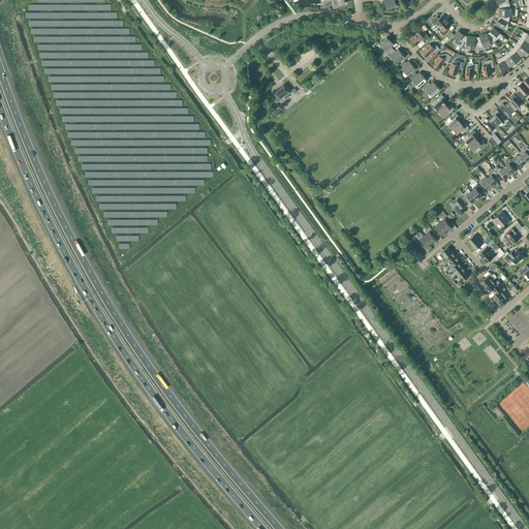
[(383,0),(385,8),(396,6),(394,0),(383,0)]
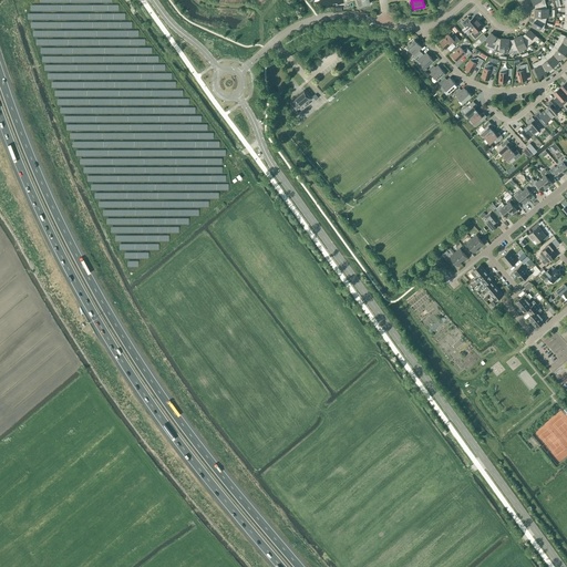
[(537,10),(537,12),(537,13),(548,13),(548,9),(547,9),(546,3),(535,7),(536,11),(537,10)]
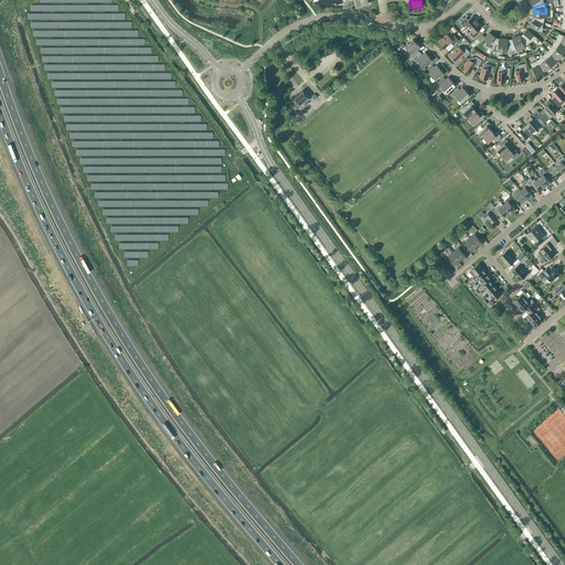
[(535,16),(534,16),(533,20),(543,22),(545,17),(546,18),(546,13),(535,13),(535,16)]
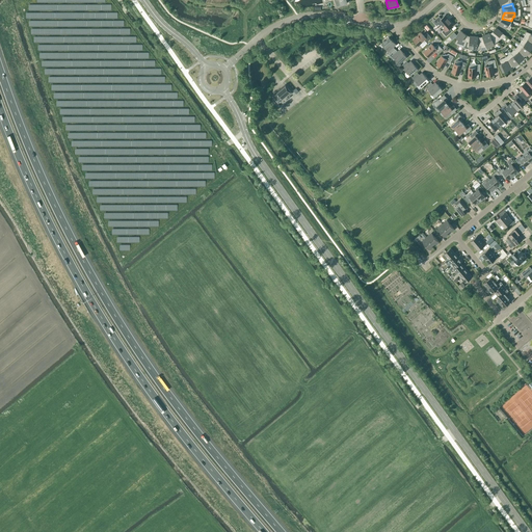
[(439,24),(442,27),(449,20),(445,15),(441,19),(440,17),(433,22),(436,26),(439,24)]
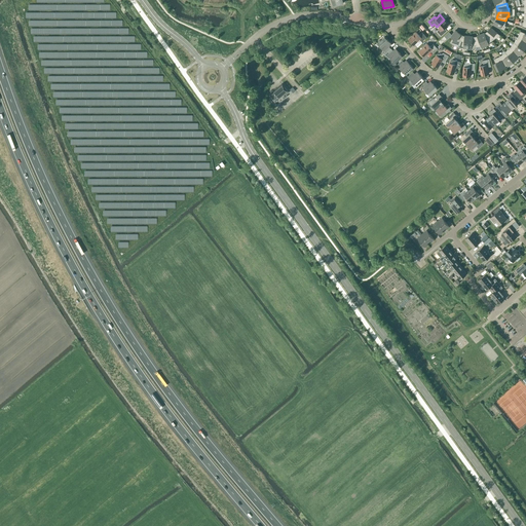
[(504,26),(505,21),(496,19),(495,23),(496,23),(495,24),(495,25),(504,30),(505,27),(504,26)]
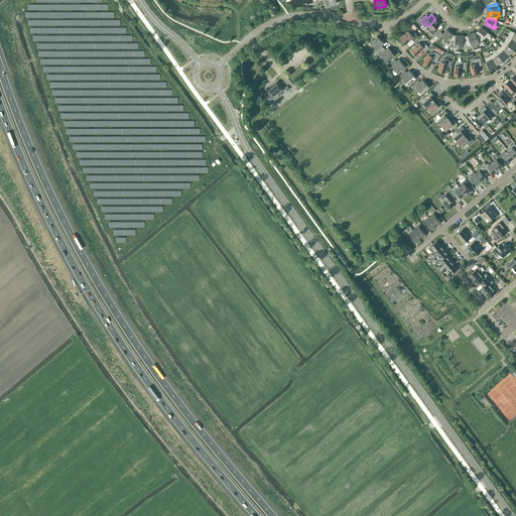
[(436,27),(439,24),(435,19),(428,26),(430,29),(428,30),(432,35),(438,30),(436,27)]
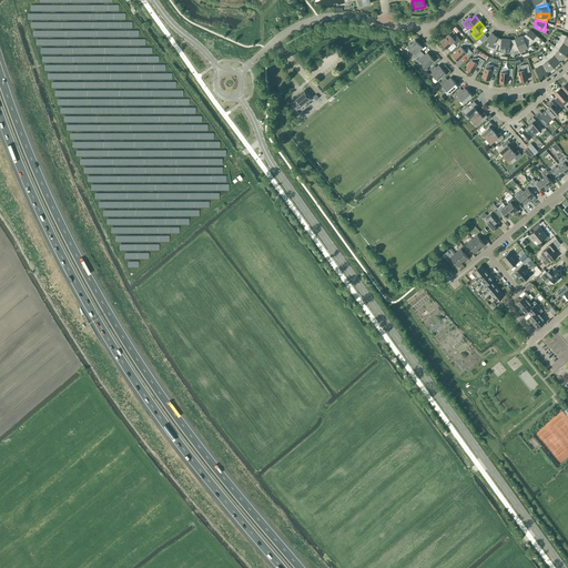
[(529,33),(529,32),(525,34),(531,43),(536,41),(537,41),(540,38),(531,31),(530,32),(529,33)]
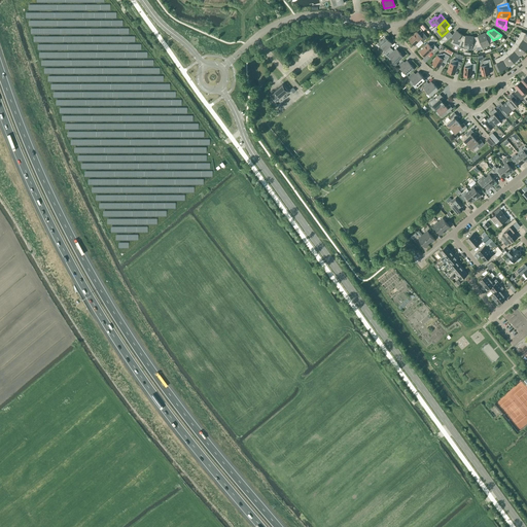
[(455,43),(460,45),(463,35),(459,34),(459,35),(458,34),(457,34),(458,32),(456,30),(452,37),(454,38),(451,42),(454,44),(455,43)]
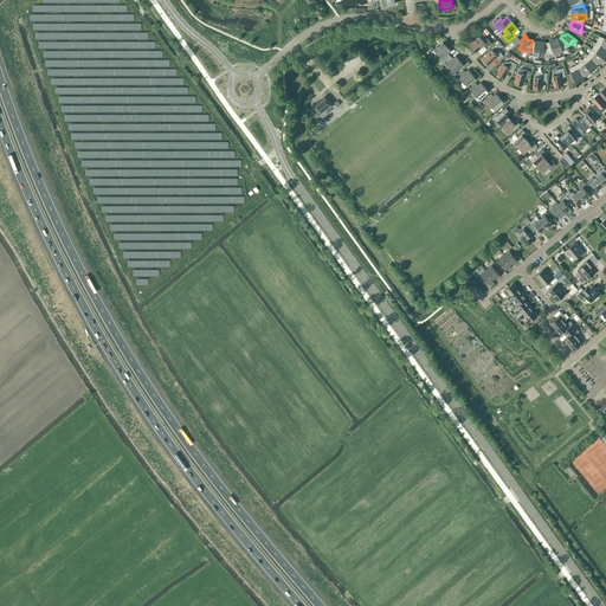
[(555,42),(554,43),(559,53),(563,51),(562,50),(567,46),(560,37),(556,40),(555,42)]
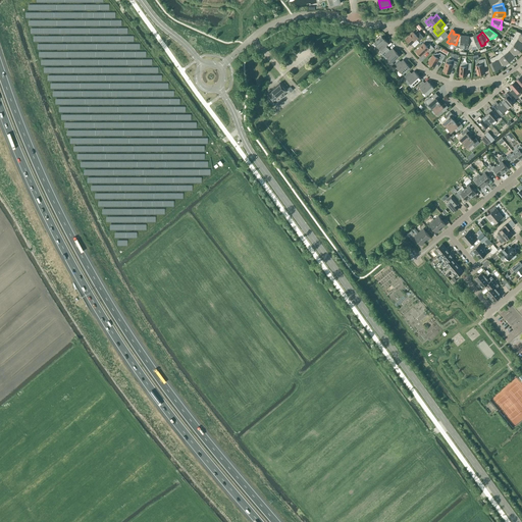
[(419,42),(423,37),(419,33),(416,36),(413,33),(406,40),(407,41),(409,44),(409,43),(411,45),(416,39),(419,42)]
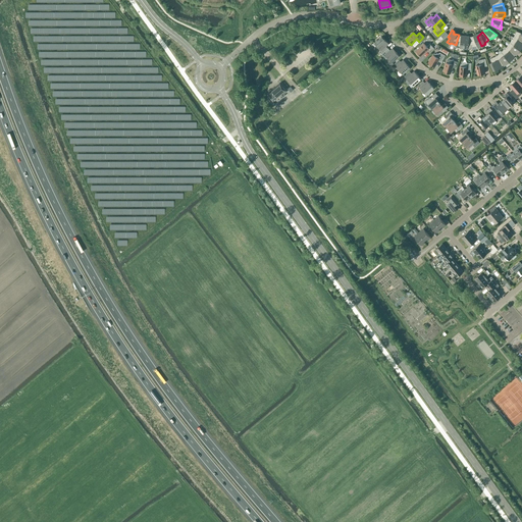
[(460,48),(464,48),(465,38),(464,38),(463,38),(463,37),(459,35),(456,45),(460,46),(460,48)]
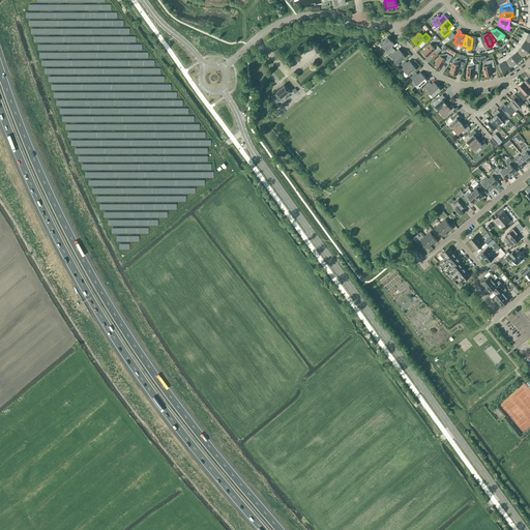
[(387,51),(385,52),(387,55),(393,49),(391,47),(394,45),(387,36),(380,43),(387,51)]
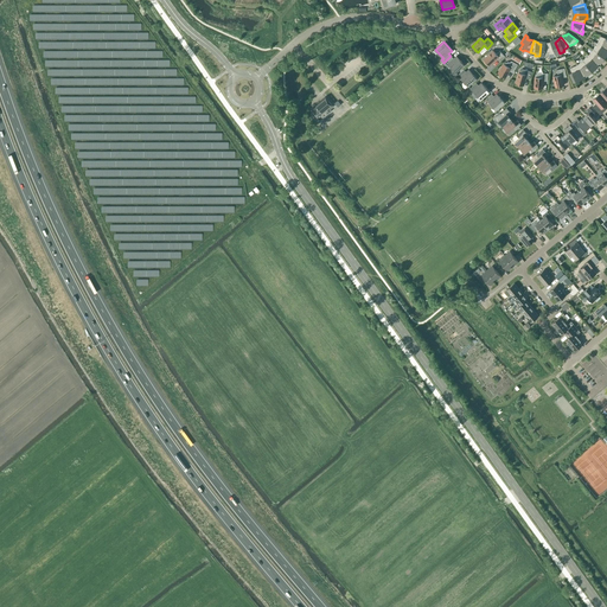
[(555,55),(560,53),(555,43),(553,43),(553,42),(548,43),(550,55),(555,53),(555,55)]
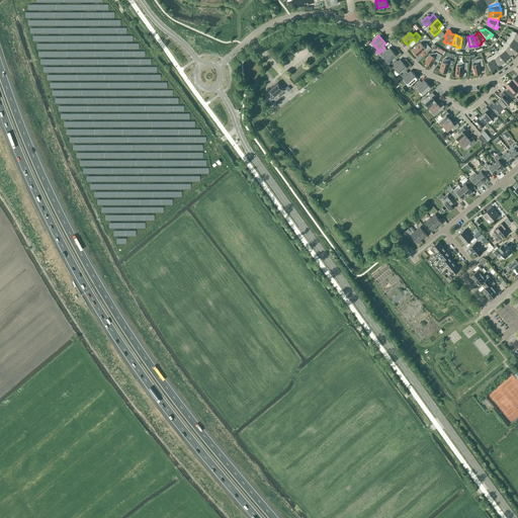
[(462,37),(461,37),(460,48),(464,49),(464,47),(469,47),(467,36),(463,36),(463,37),(462,37)]
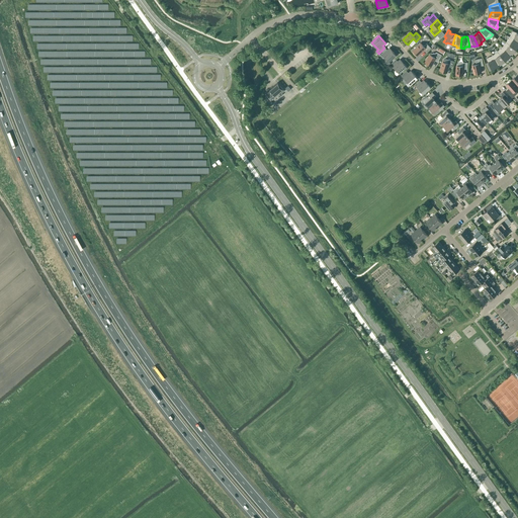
[(509,39),(508,38),(506,41),(516,50),(517,48),(517,45),(517,40),(510,36),(509,39)]
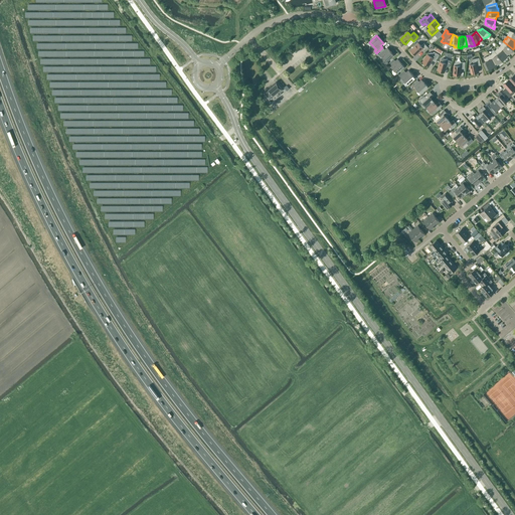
[(501,44),(501,45),(499,46),(508,54),(511,50),(512,50),(513,49),(503,41),(501,44)]
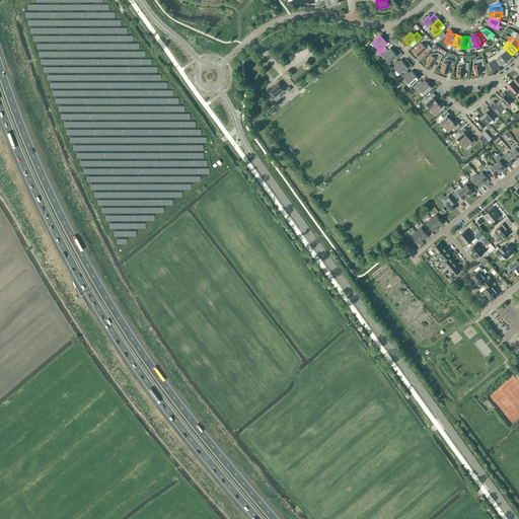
[(425,50),(427,53),(432,49),(428,44),(425,47),(422,44),(415,51),(416,52),(415,52),(418,55),(418,54),(419,56),(425,50)]
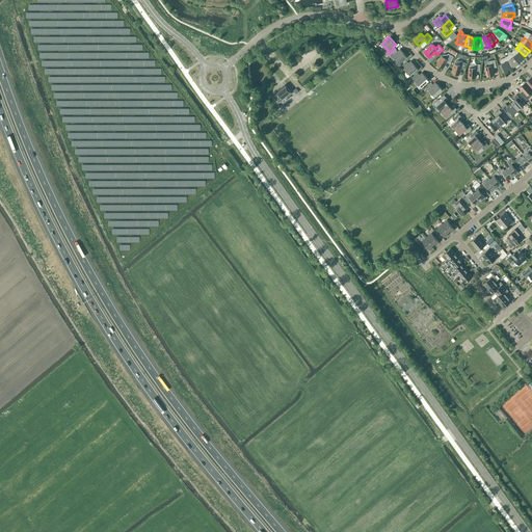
[(514,50),(513,50),(511,53),(519,62),(521,61),(525,56),(515,48),(514,50)]
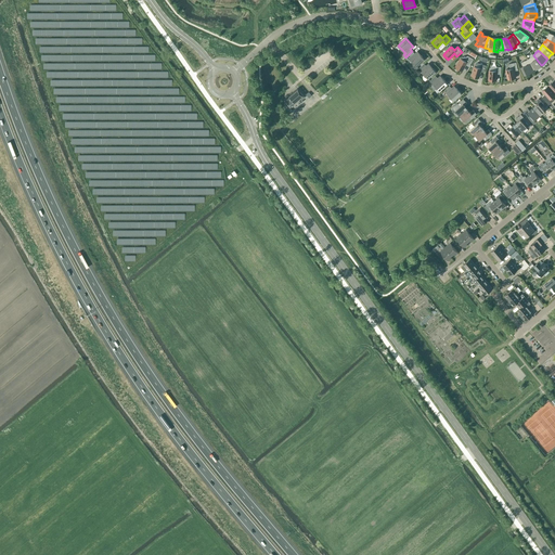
[(412,51),(405,57),(408,60),(411,63),(412,61),(416,66),(425,60),(417,51),(414,54),(412,51)]
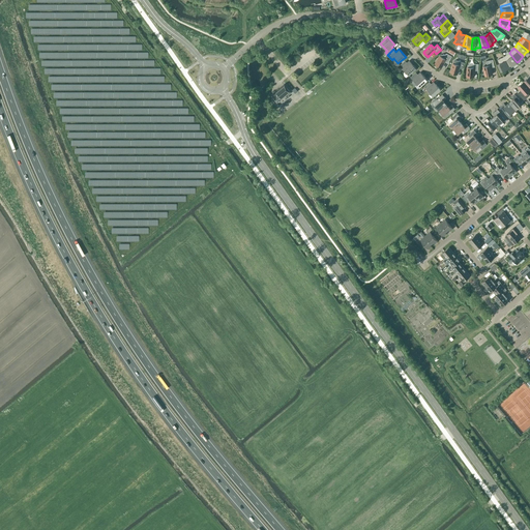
[(506,55),(504,57),(510,66),(516,63),(517,62),(509,53),(506,55)]
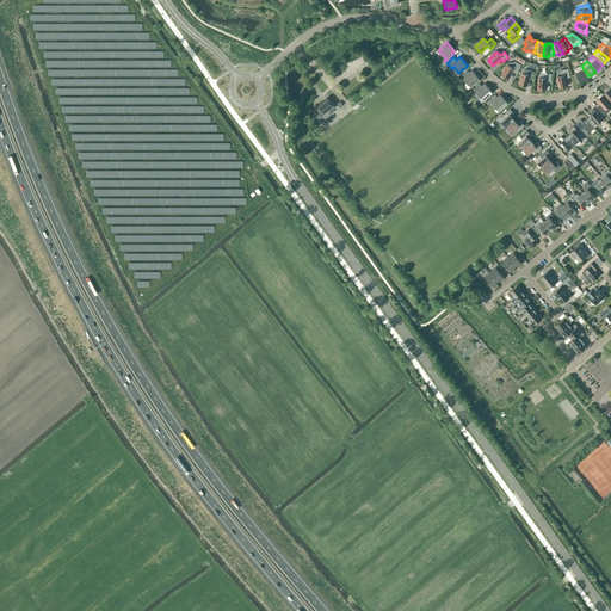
[(512,62),(508,63),(501,74),(508,78),(513,71),(517,73),(520,66),(514,62),(513,62),(513,63),(512,62)]
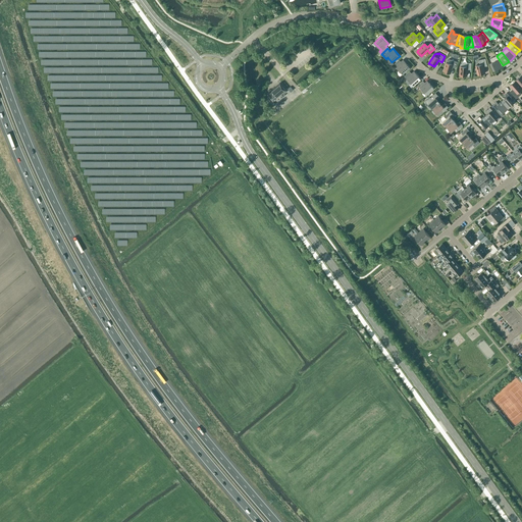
[(498,69),(498,68),(503,65),(497,56),(493,57),(490,58),(492,62),(489,64),(493,71),(498,69)]
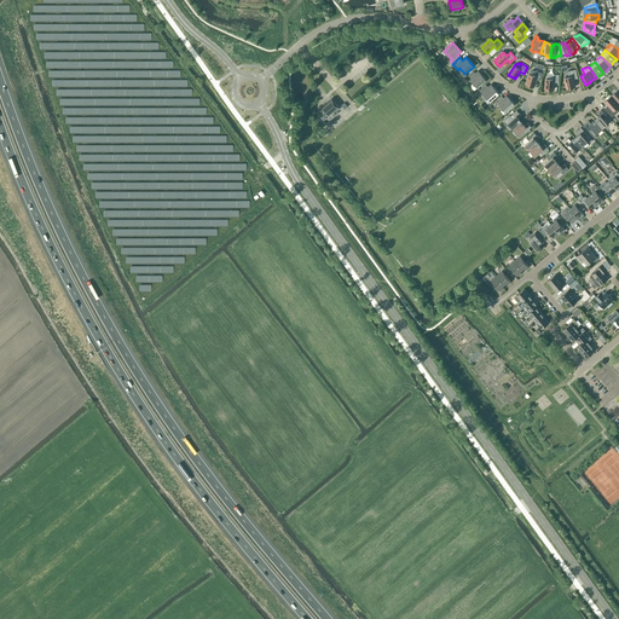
[(578,79),(576,69),(568,71),(570,77),(565,77),(567,88),(574,87),(573,79),(578,79)]
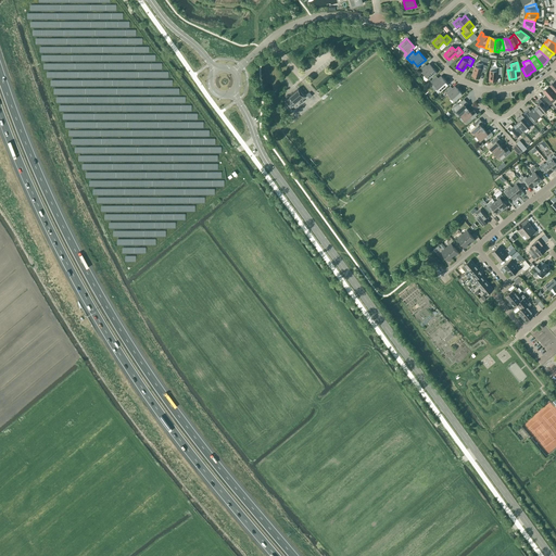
[(478,63),(476,64),(472,76),(479,78),(481,72),(485,73),(488,66),(478,63)]
